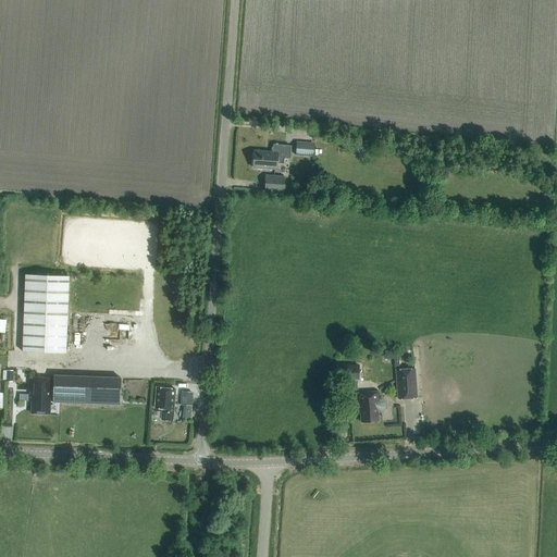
[(314,143),(296,141),(295,156),(313,157),(314,143)]
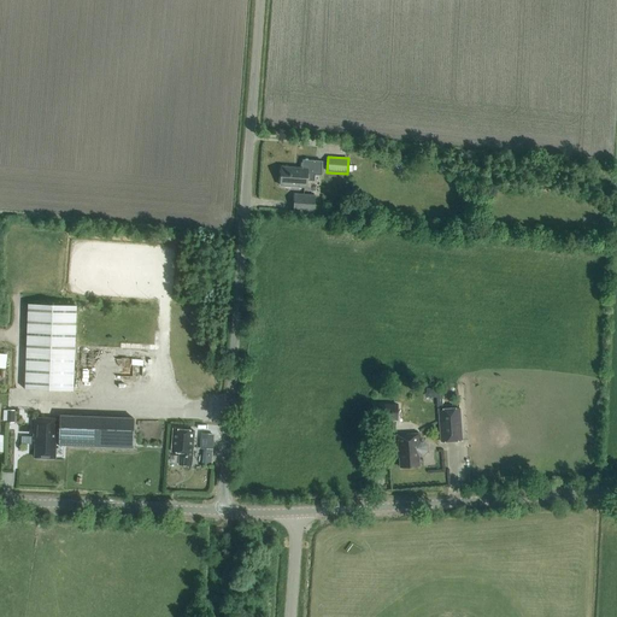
[(306,188),(306,181),(313,181),(315,175),(321,176),(322,160),(303,159),(301,169),(282,168),(281,186),(306,188)]
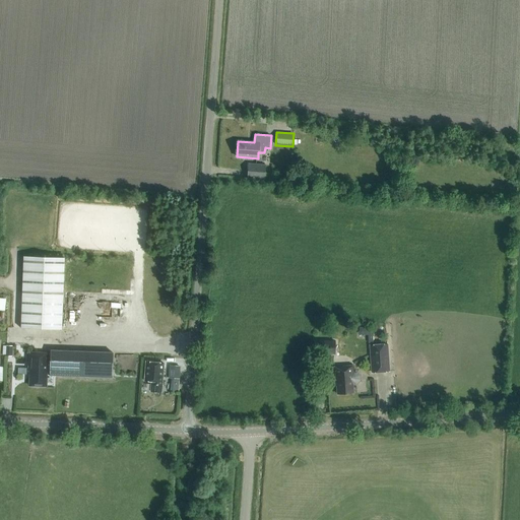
[(265,165),(248,164),(247,179),(264,180),(265,165)]
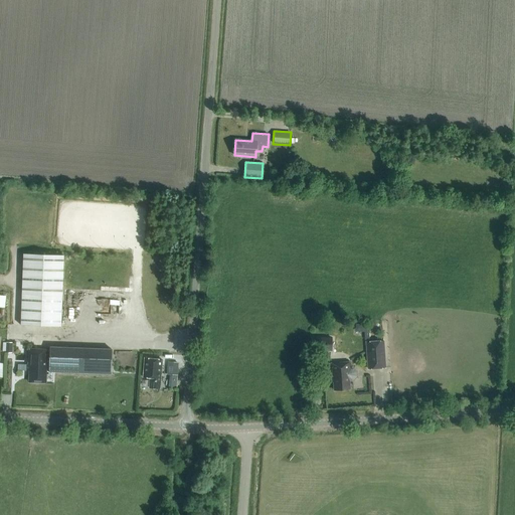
[(63,255),(22,253),(20,325),(60,327),(63,255)]
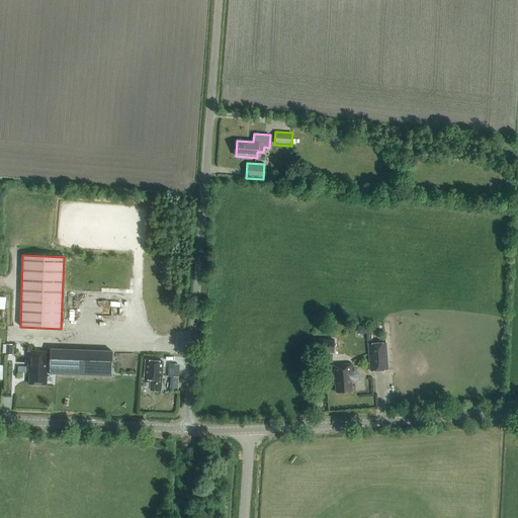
[(334,353),(334,339),(313,339),(313,353),(334,353)]
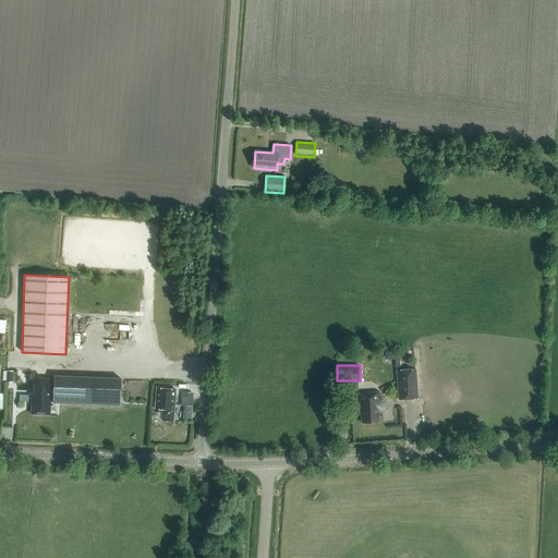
[(399,400),(417,399),(415,370),(397,371),(399,400)]
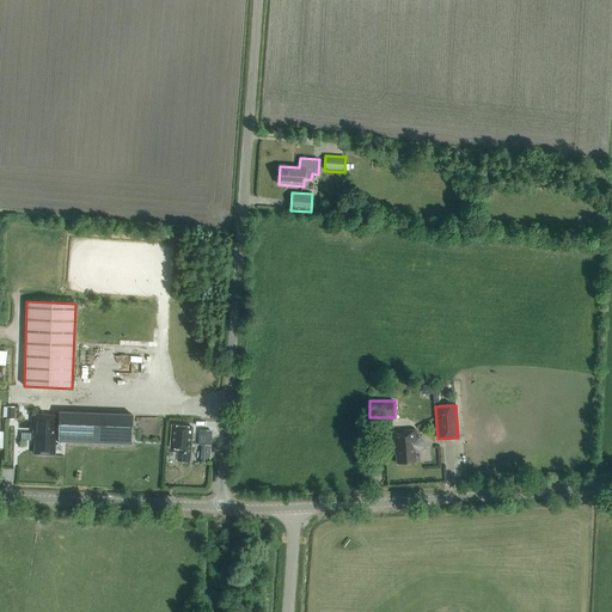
[(35,441),(35,446),(35,454),(54,454),(54,445),(56,445),(56,441),(132,444),(133,415),(59,412),(59,416),(32,416),(32,433),(31,433),(31,441),(35,441)]
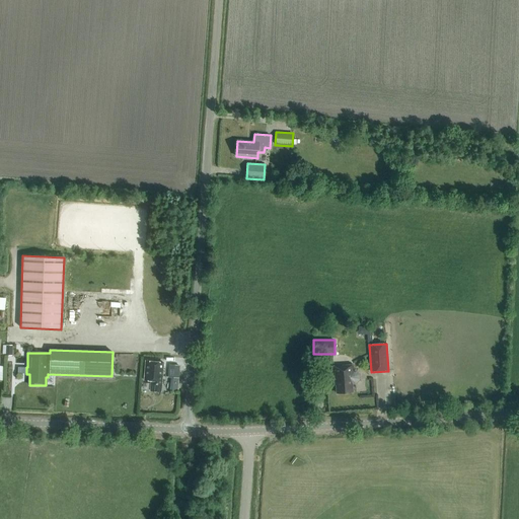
[(163,362),(145,361),(143,380),(151,380),(150,390),(160,391),(163,362)]
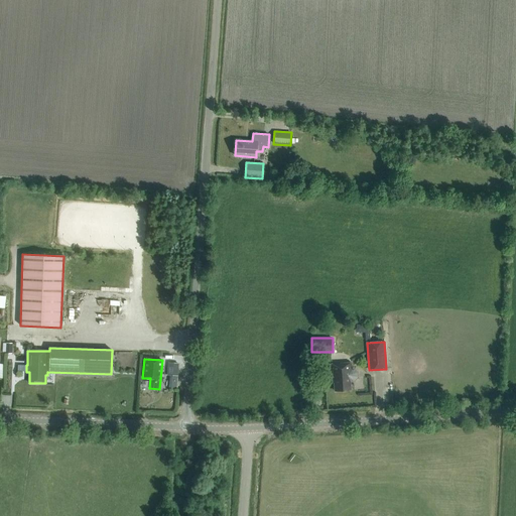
[(350,390),(350,382),(354,381),(357,377),(357,372),(353,369),(352,369),(351,363),(331,364),(332,378),(334,378),(335,391),(350,390)]
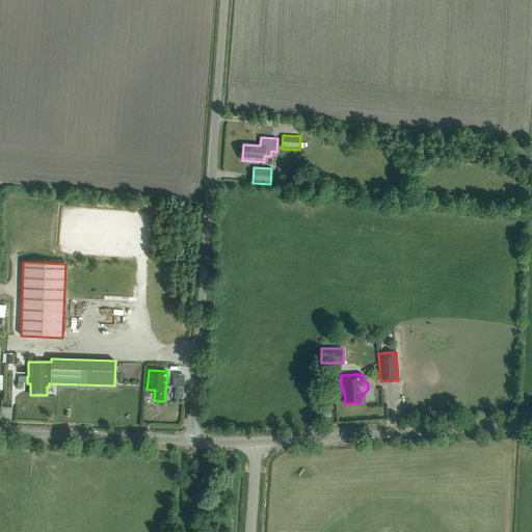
All buildings are outlined.
